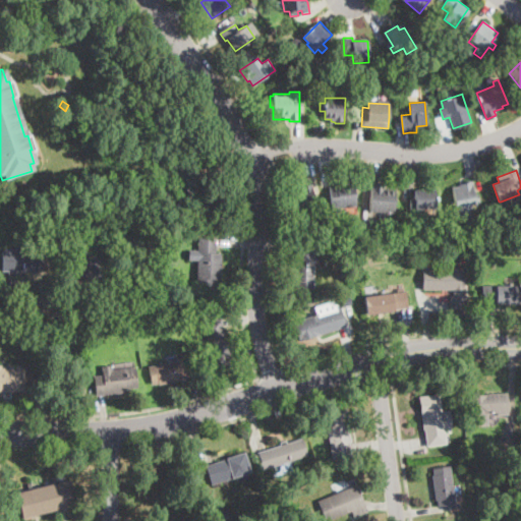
[(340,212),(333,212),(331,186),(336,185),(336,183),(345,182),(345,178),(354,177),(357,207),(340,208),(340,212)]
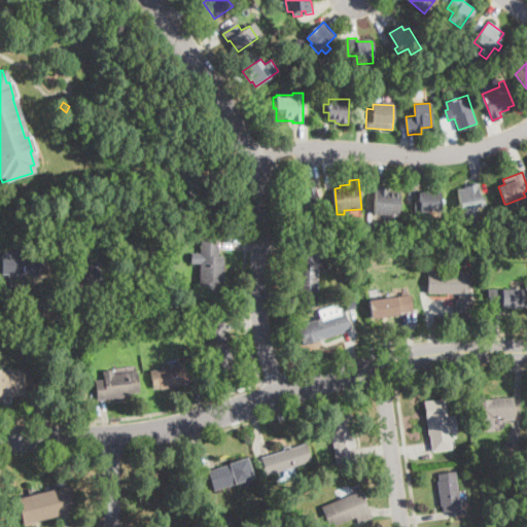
[(480,192),(481,198),(484,197),(485,204),(473,206),(476,214),(463,217),(458,189),(465,188),(464,185),(478,183),(480,192)]
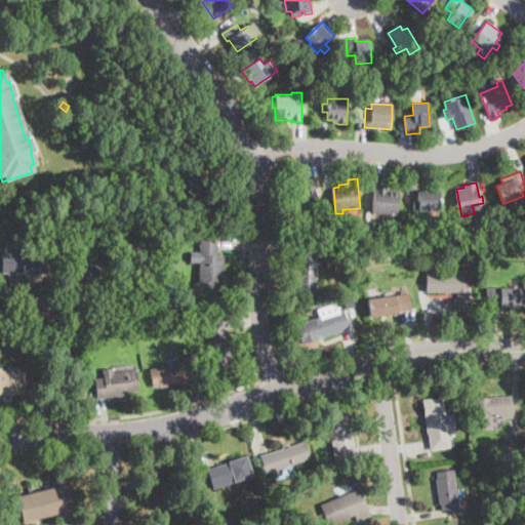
[(387,185),(386,191),(399,192),(397,214),(372,212),(374,189),(376,190),(376,184),(387,185)]
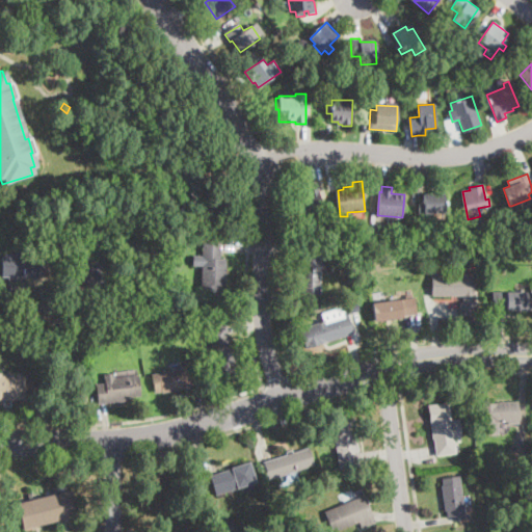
[(325,212),(300,218),(294,194),(314,189),(319,188),(325,212)]
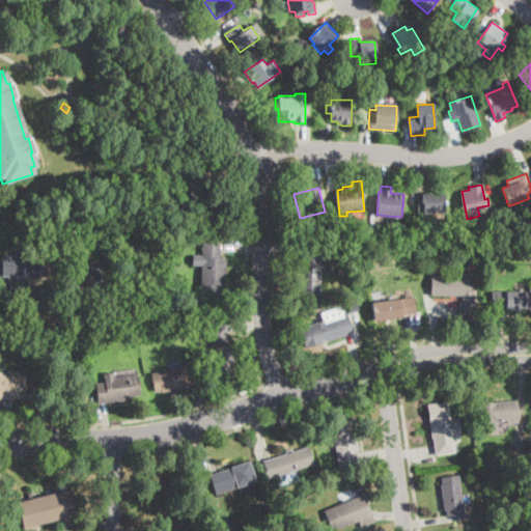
[(424,216),(419,216),(419,202),(423,202),(423,193),(444,193),(444,212),(424,212),(424,216)]
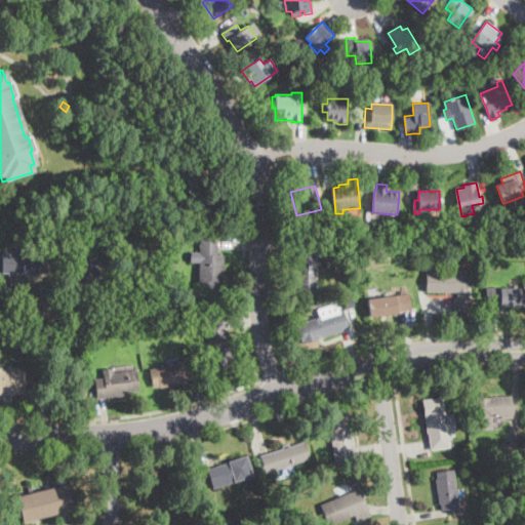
[(134,238),(134,252),(124,252),(125,238),(134,238)]
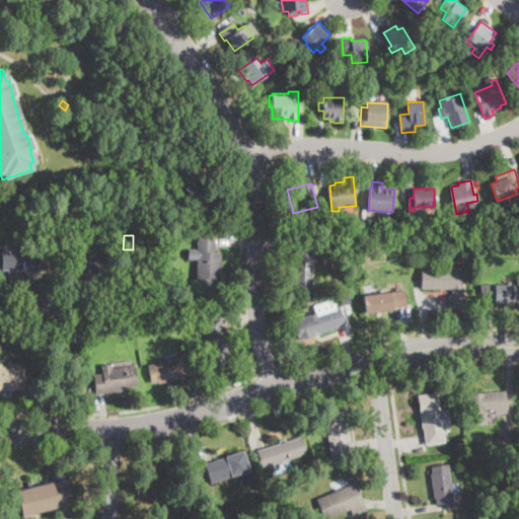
[(215,248),(215,252),(222,253),(221,279),(214,279),(214,285),(196,284),(197,260),(187,260),(188,249),(198,249),(199,237),(216,238),(215,248)]
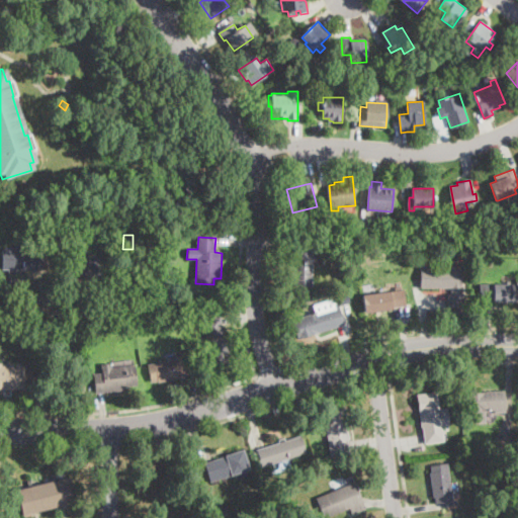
[(314,240),(313,256),(312,287),(293,286),(293,282),(294,254),(296,254),(296,249),(297,249),(298,240),(314,240)]
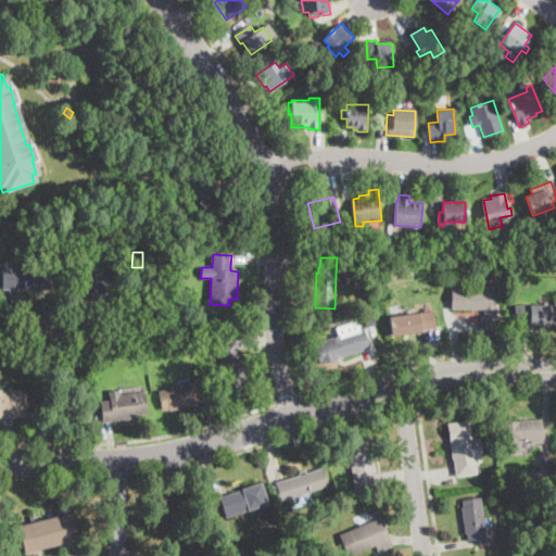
[(445,267),(438,268),(437,258),(444,257),(445,267)]
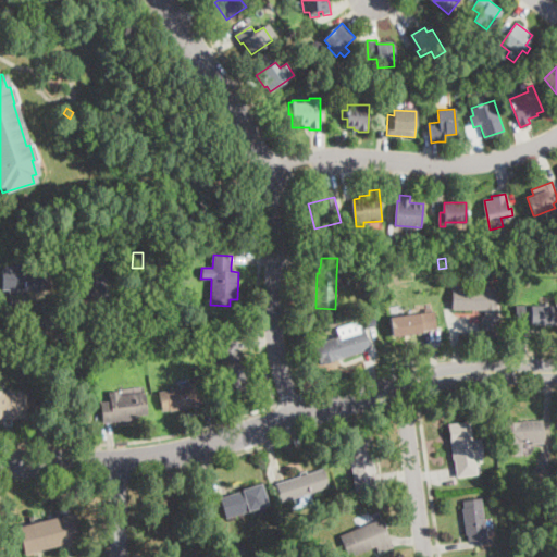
[(40,289),(40,293),(34,292),(34,289),(17,289),(17,292),(9,292),(9,289),(2,289),(2,267),(47,267),(47,289),(40,289)]
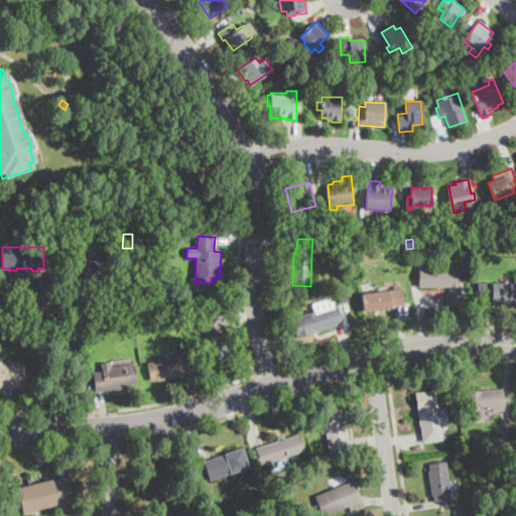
[(110,254),(110,274),(71,273),(71,247),(82,247),(82,254),(110,254)]
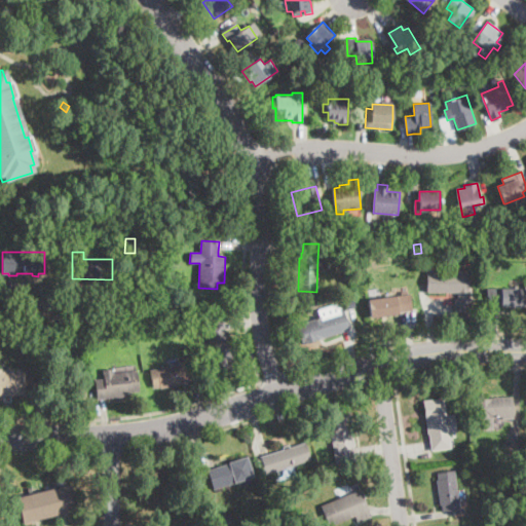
[(468,288),(468,298),(471,298),(470,312),(455,312),(455,298),(458,298),(458,292),(427,291),(427,268),(434,268),(434,271),(468,272),(468,288)]
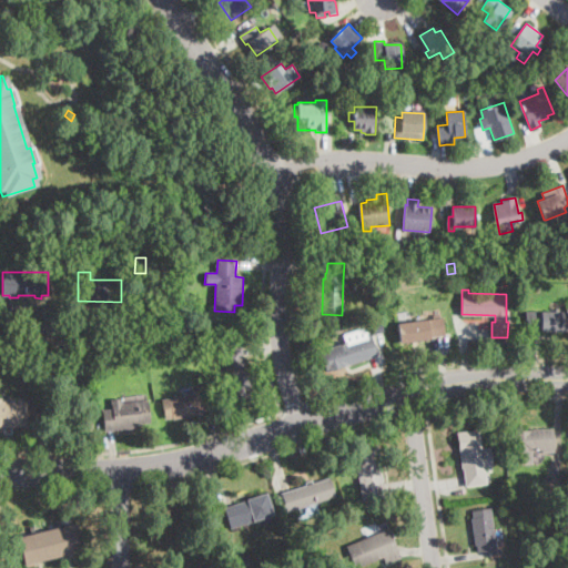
[(526,310),(566,311),(567,311),(567,331),(526,330),(526,310)]
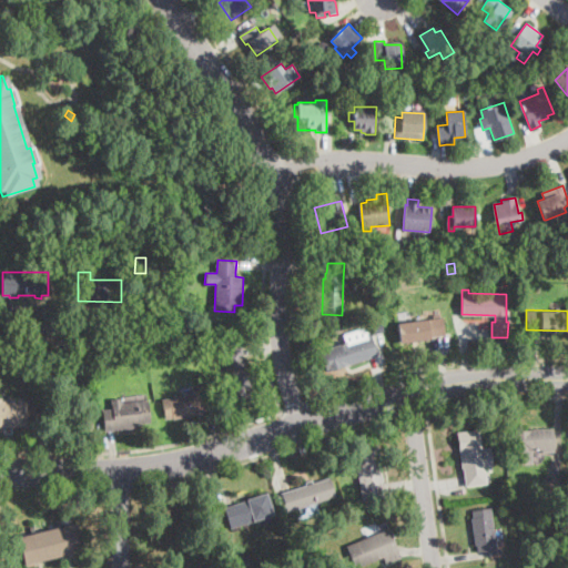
[(432,337),(402,343),(398,325),(443,317),(446,335),(432,337)]
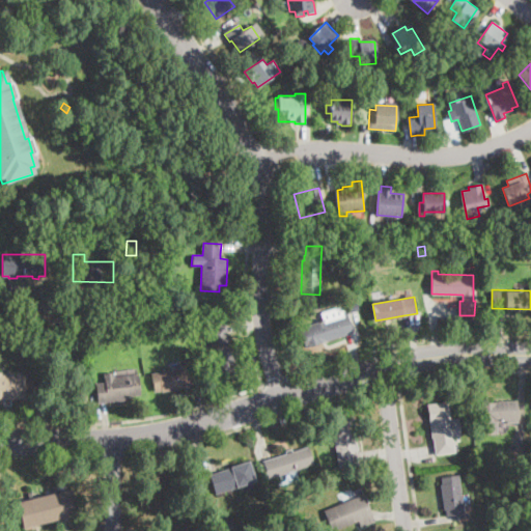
[(359,310),(347,312),(345,304),(358,301),(359,310)]
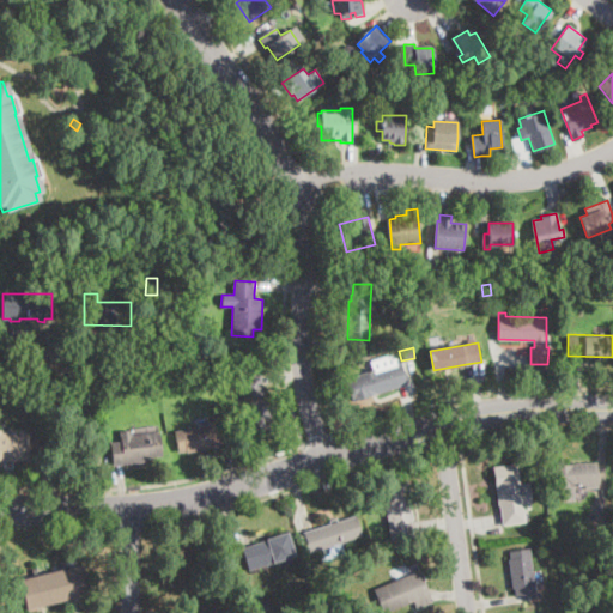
[(394,353),(396,363),(400,362),(407,384),(352,401),(345,378),(372,370),(370,360),(394,353)]
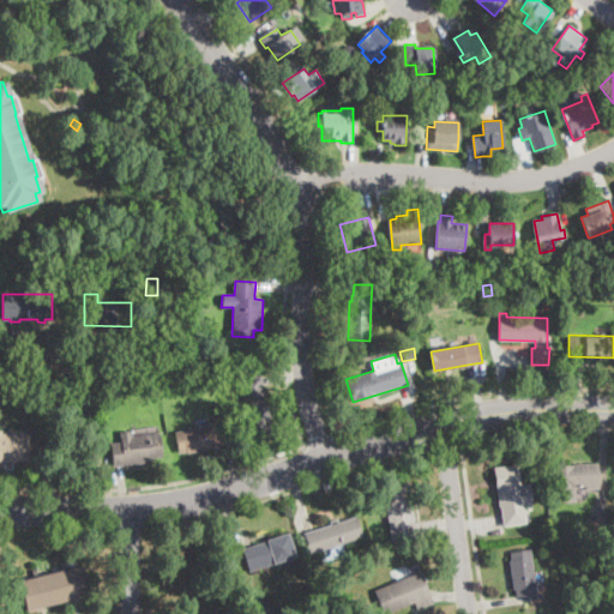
[(103,365),(98,367),(95,365),(92,361),(98,355),(102,357),(103,365)]
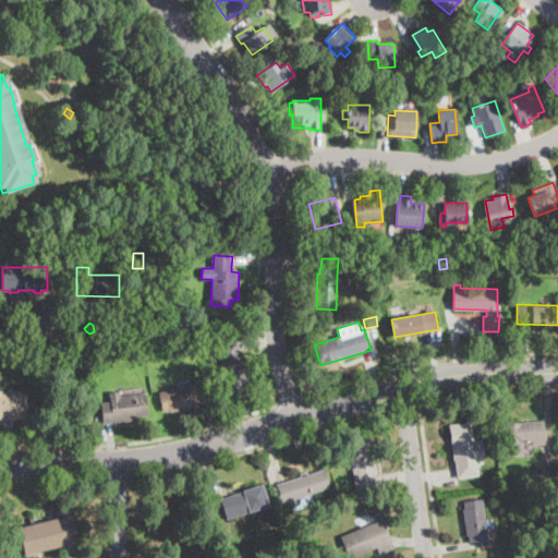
[(240,351),(240,355),(242,354),(247,384),(245,385),(246,391),(228,395),(219,343),(238,340),(240,351)]
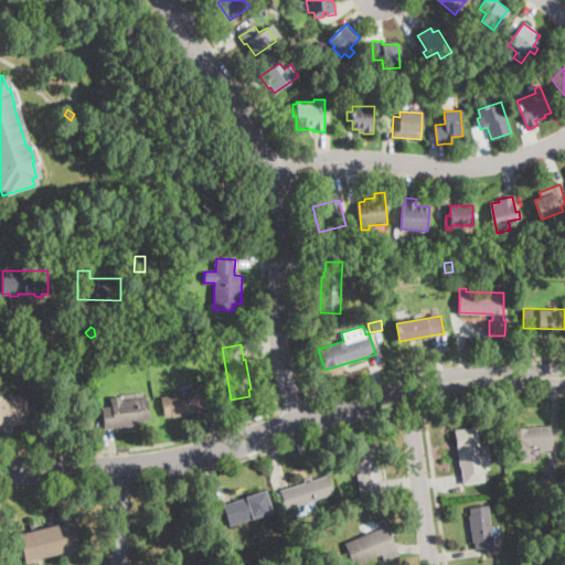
[(179,415),(164,417),(161,397),(191,393),(191,388),(202,386),(206,411),(179,415)]
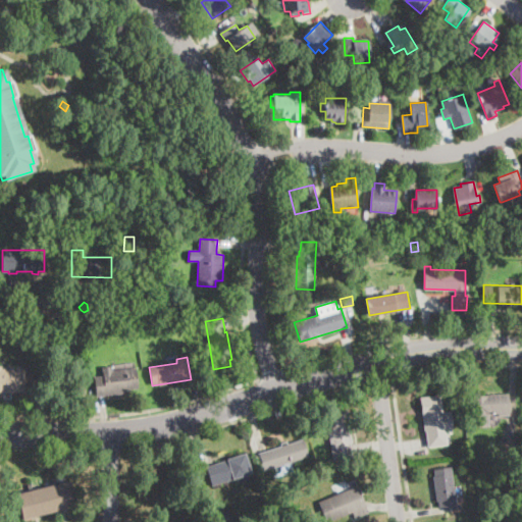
[(24,369),(24,393),(0,393),(0,366),(1,366),(1,369),(24,369)]
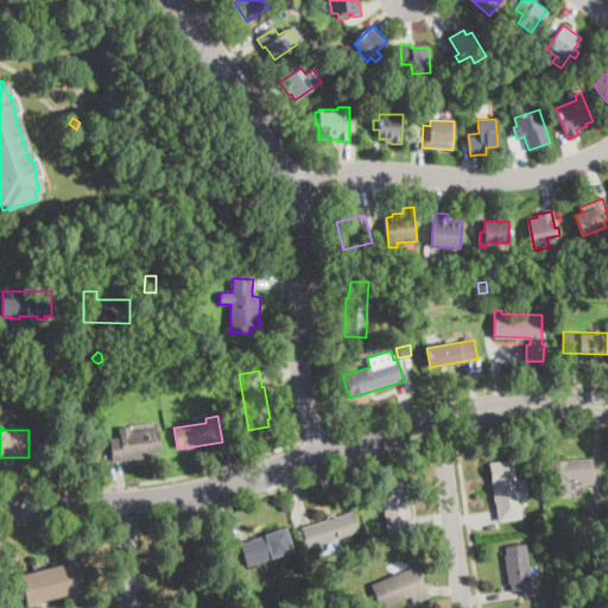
[(132,426),(132,431),(159,429),(160,453),(152,454),(152,457),(112,461),(111,439),(120,438),(120,428),(132,426)]
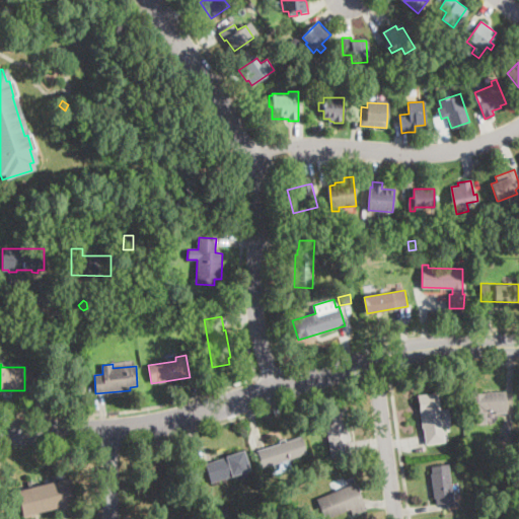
[(506,391),(507,413),(496,414),(496,412),(486,412),(487,425),(471,425),(469,393),(506,391)]
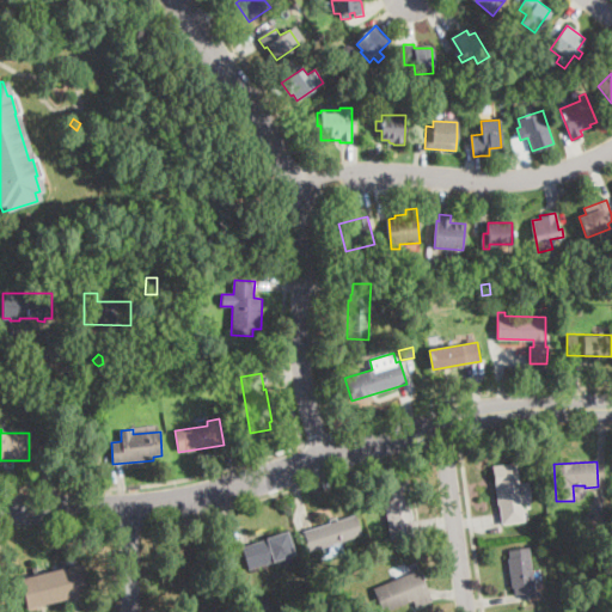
[(516,463),(520,484),(530,483),(532,501),(524,502),(526,521),(502,525),(494,466),(516,463)]
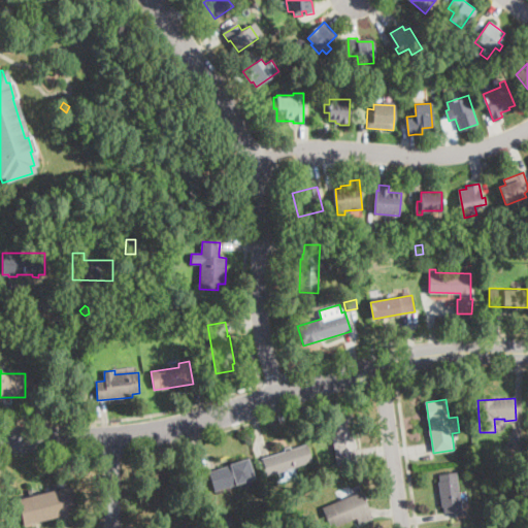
[(358,463),(336,466),(330,414),(352,411),(358,463)]
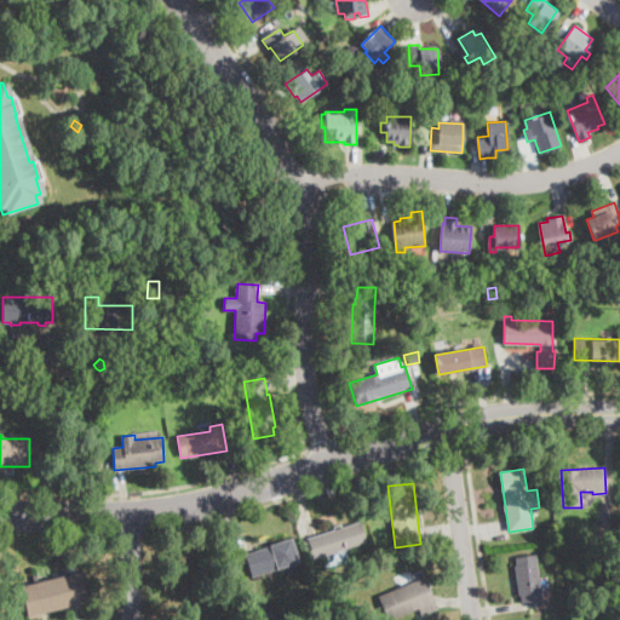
[(612,539),(595,538),(595,516),(612,517),(612,539)]
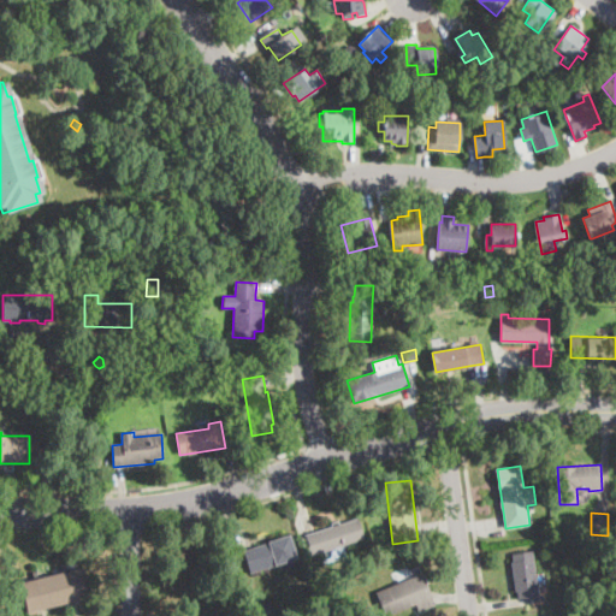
[(324,552),(318,554),(312,533),(357,519),(363,539),(324,552)]
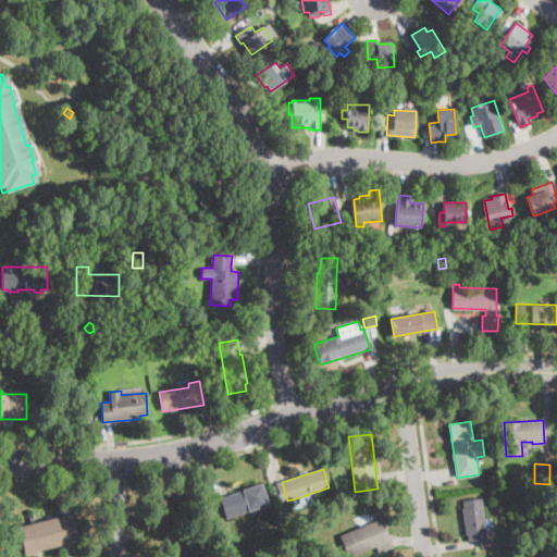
[(271,505),(226,518),(220,497),(230,494),(264,483),(271,505)]
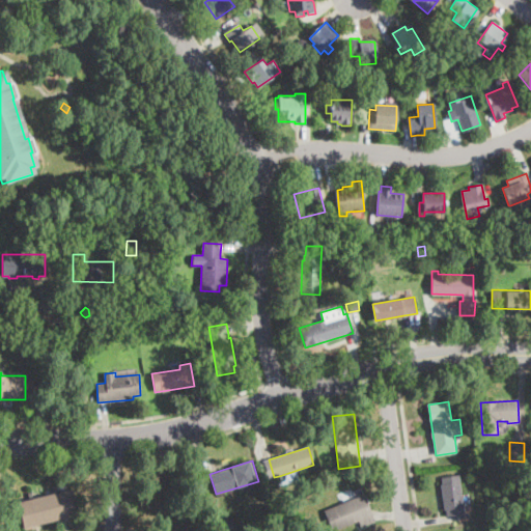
[(462,514),(447,516),(443,477),(459,475),(465,514),(462,514)]
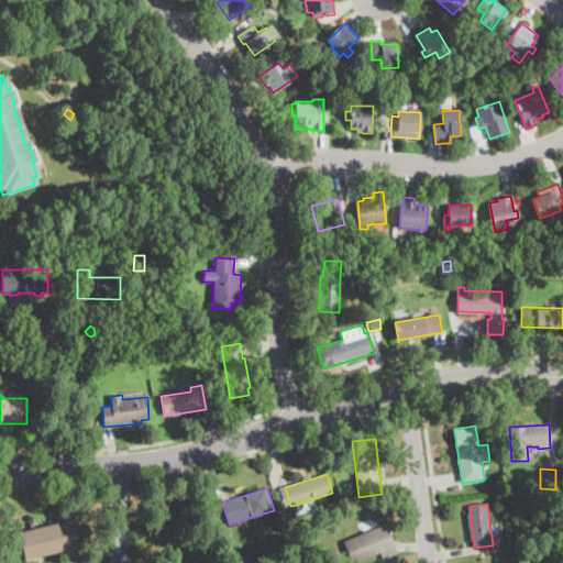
[(34,558),(25,560),(19,532),(76,519),(83,545),(34,558)]
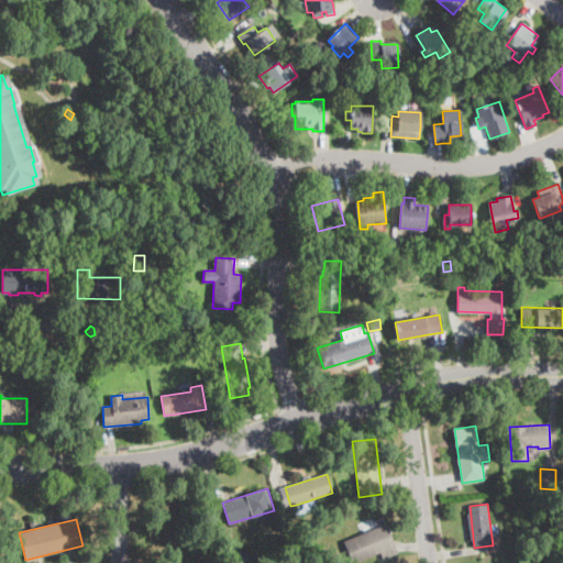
[(397,551),(397,553),(383,559),(381,553),(353,562),(344,541),(387,525),(397,551)]
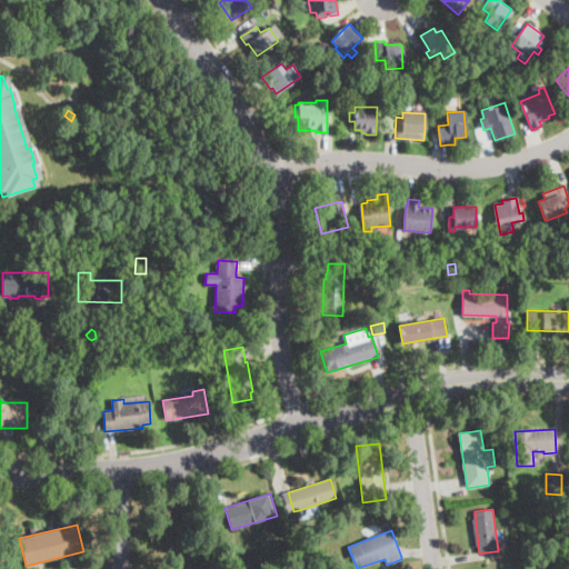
[(307,542),(293,547),(291,537),(305,532),(307,542)]
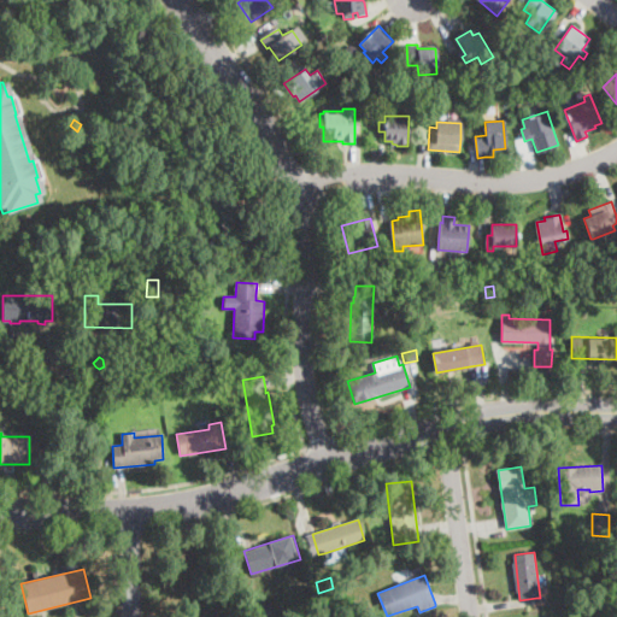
[(274,615),(269,616),(262,616),(257,606),(266,600),(274,615)]
